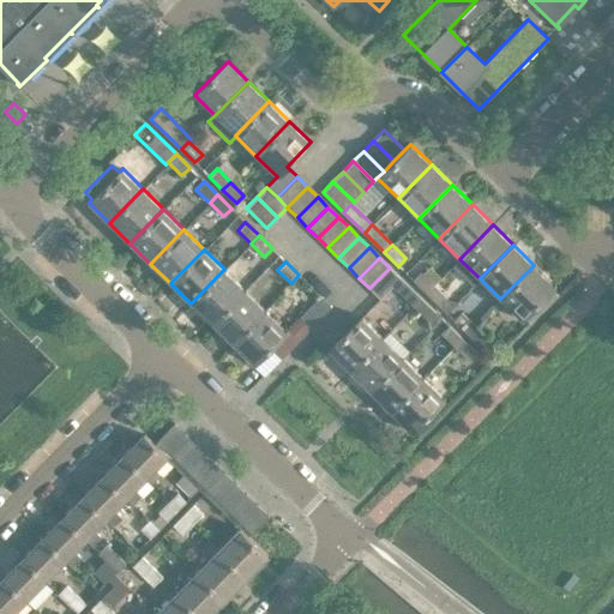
[(555,286),(534,265),(500,299),(522,319),(524,315),(529,320),(557,293),(552,288),(555,286)]
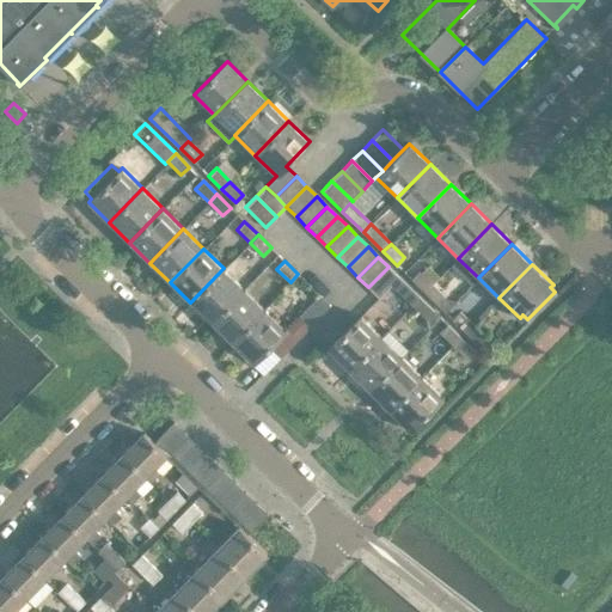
[(398,276),(389,267),(368,287),(379,298),(398,276)]
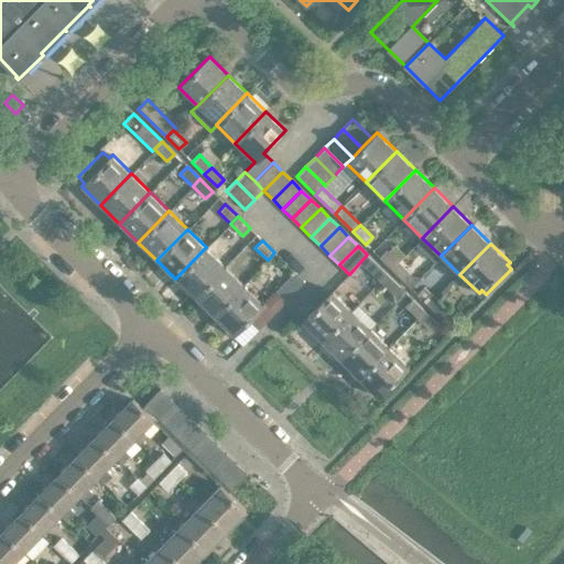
[(225,266),(206,247),(175,279),(194,297),(225,266)]
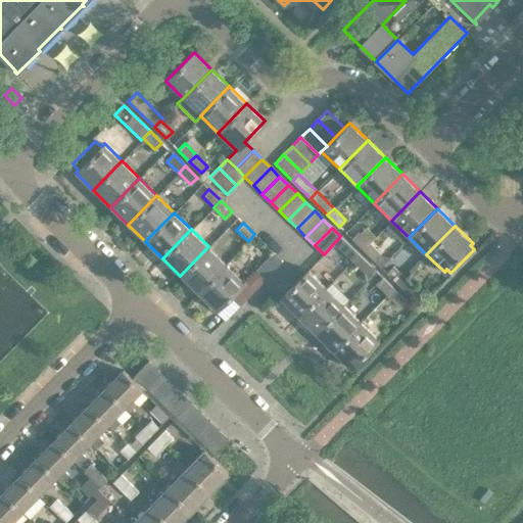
[(363,249),(369,243),(358,232),(351,238),(363,249)]
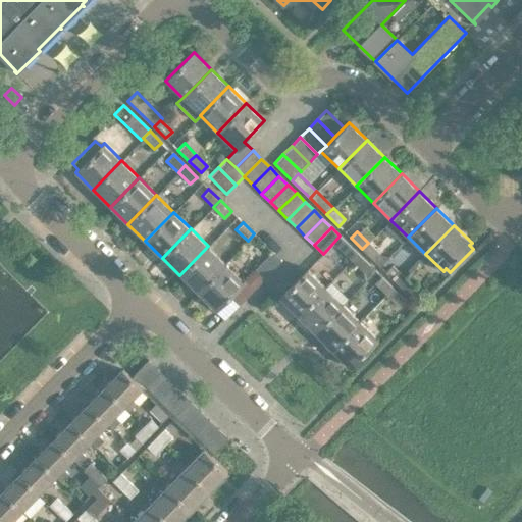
[(340,249),(351,260),(358,253),(347,243),(340,249)]
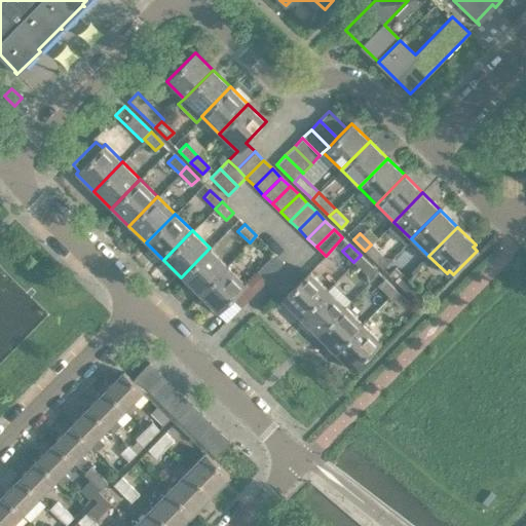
[(383,256),(371,245),(365,251),(376,262),(383,256)]
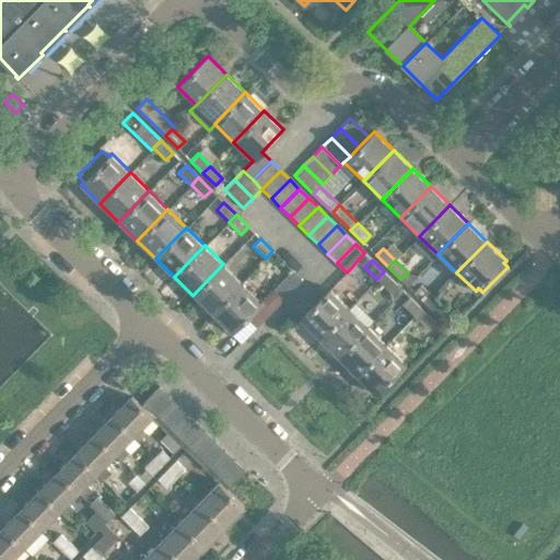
[(193,295),(211,314),(242,282),(223,264),(193,295)]
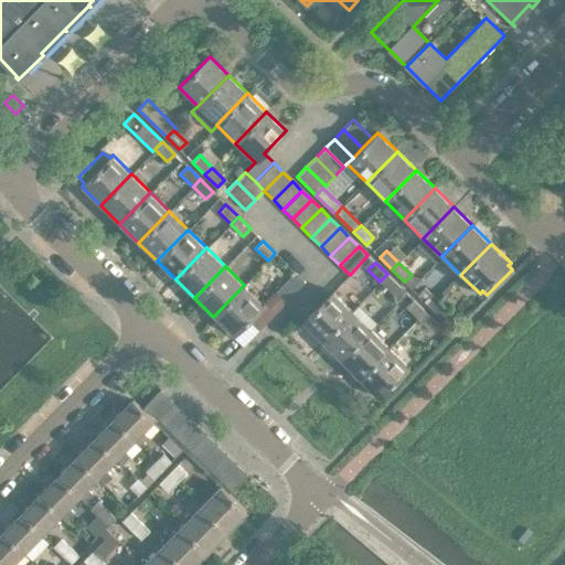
[(295,273),(276,291),(286,300),(305,281),(295,273)]
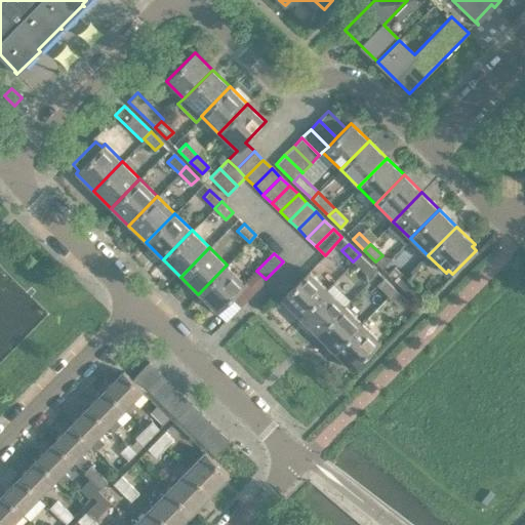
[(360,254),(353,261),(365,273),(371,267),(360,254)]
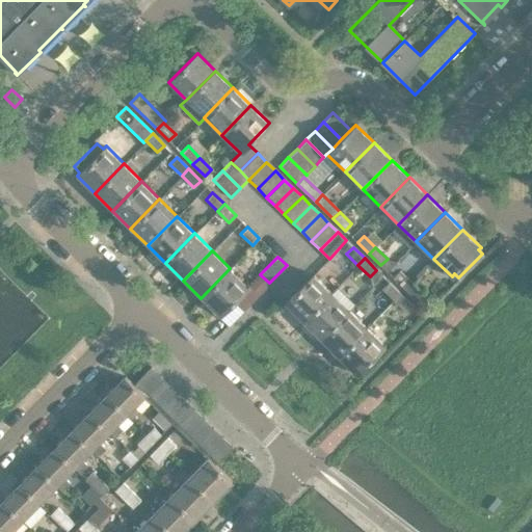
[(260,274),(248,286),(230,268),(201,298),(219,316),(233,301),(242,311),(269,283),(260,274)]
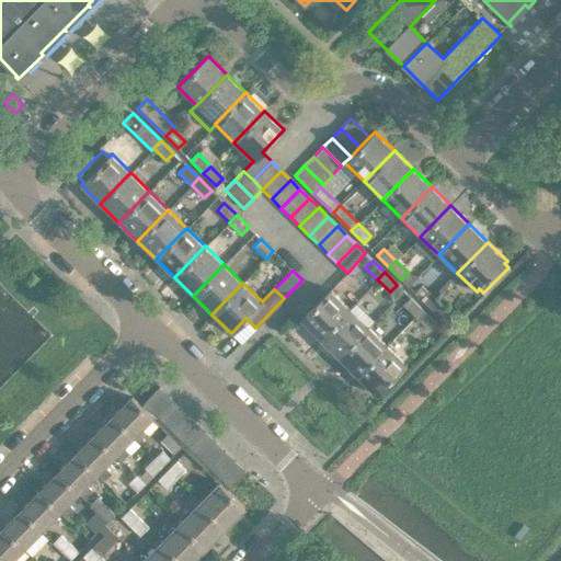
[(426,305),(434,297),(421,285),(414,293),(426,305)]
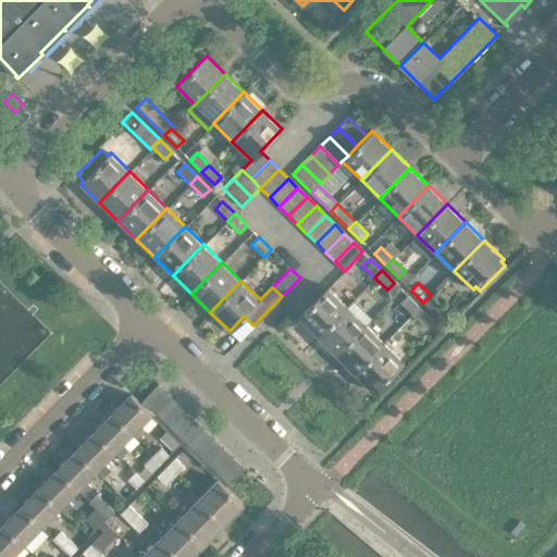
[(298,318),(317,336),(347,306),(329,287),(298,318)]
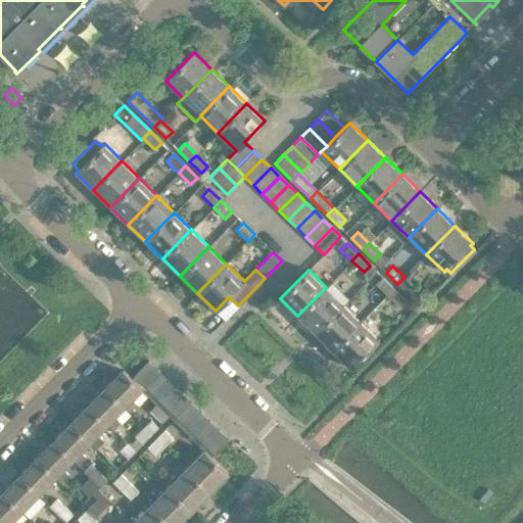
[(375,284),(386,295),(393,288),(382,277),(375,284)]
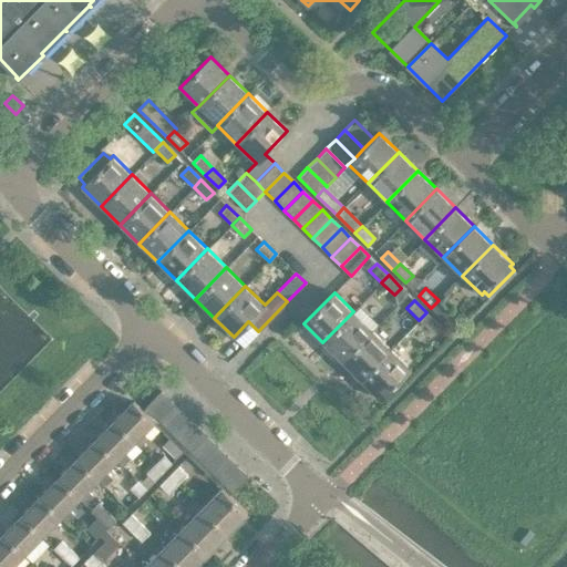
[(451,313),(439,300),(431,308),(444,320),(451,313)]
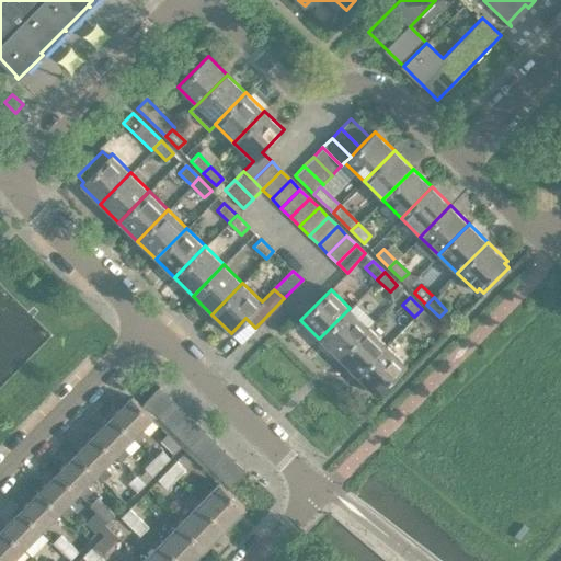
[(319,339),(325,345),(338,357),(368,327),(350,308),(319,339)]
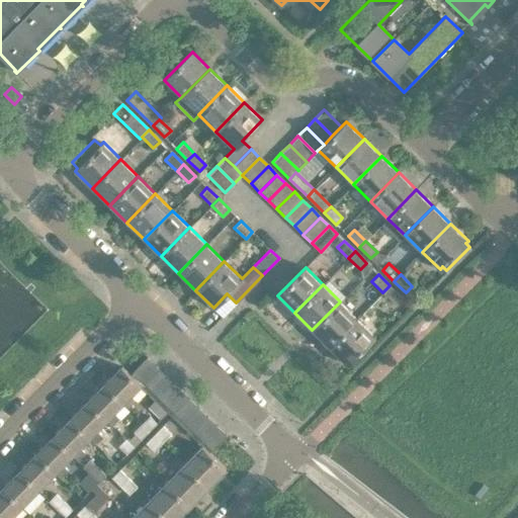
[(390,285),(382,292),(395,304),(401,296),(390,285)]
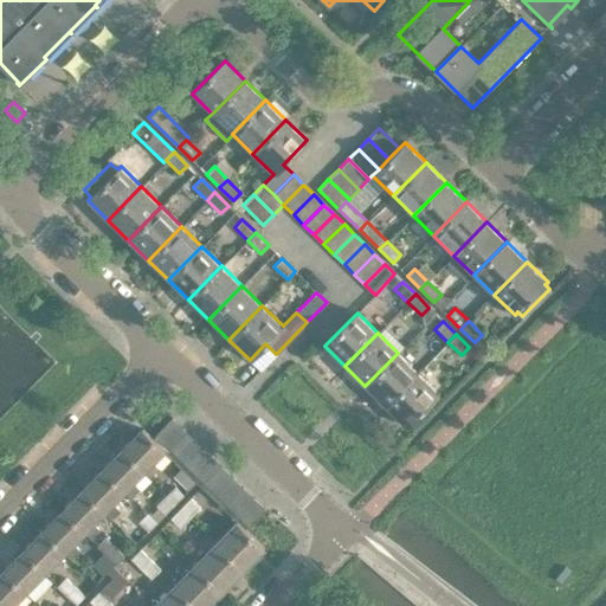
[(365,386),(385,406),(418,372),(398,353),(365,386)]
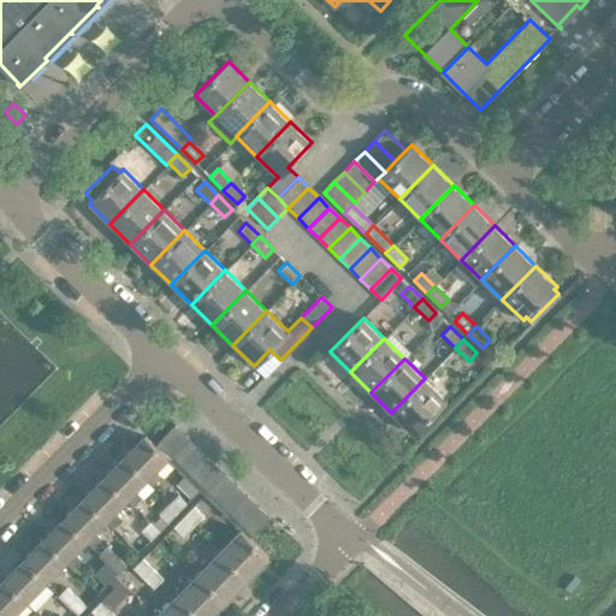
[(413,433),(446,398),(425,378),(391,413),(413,433)]
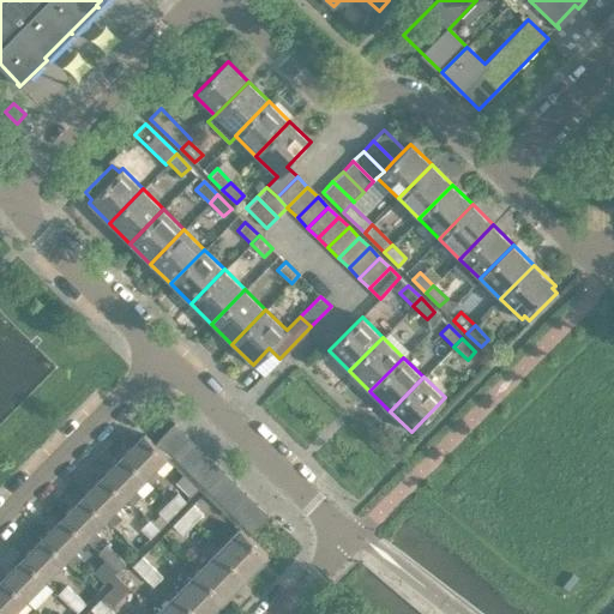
[(155,444),(164,455),(185,434),(174,423),(156,441),(157,441),(155,444)]
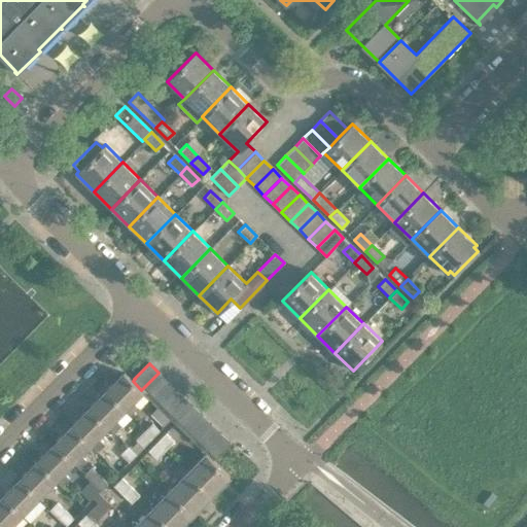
[(142,391),(141,390),(133,381),(124,373),(106,390),(125,410),(130,414),(136,408),(131,402),(142,391)]
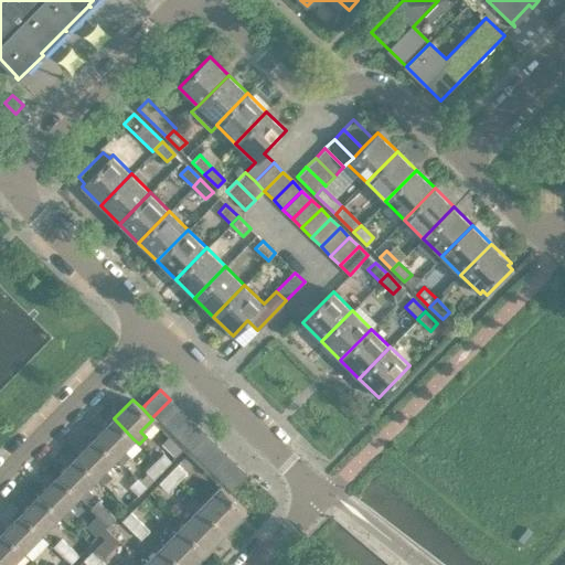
[(181,409),(170,400),(151,418),(152,419),(161,428),(181,409)]
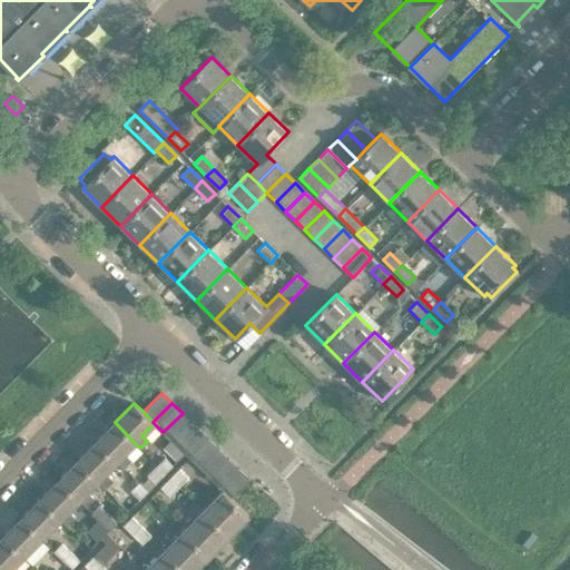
[(174,443),(193,423),(183,413),(163,432),(170,440),(174,443)]
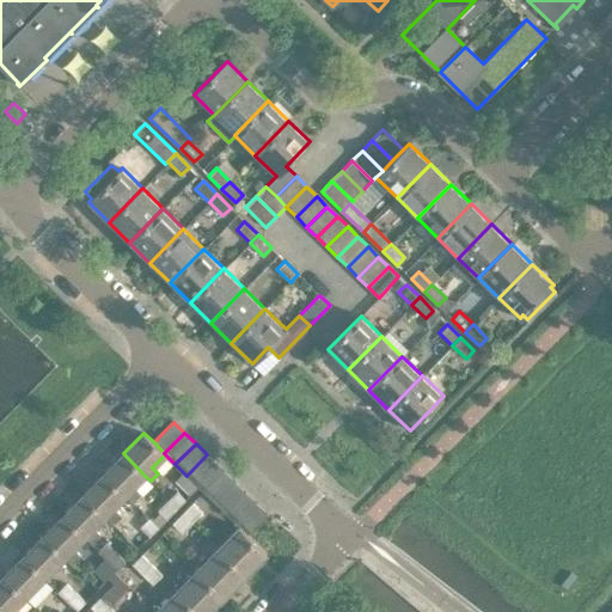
[(123,453),(103,473),(124,496),(133,503),(141,495),(133,488),(145,476),(123,453)]
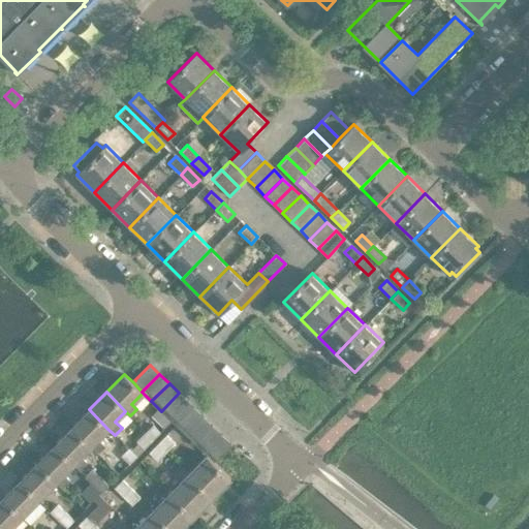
[(188,402),(179,393),(161,411),(170,421),(188,402)]
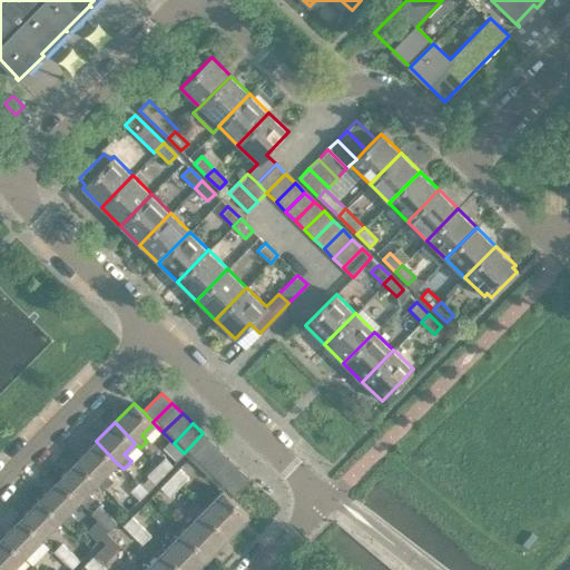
[(188,458),(199,468),(218,449),(208,439),(188,458)]
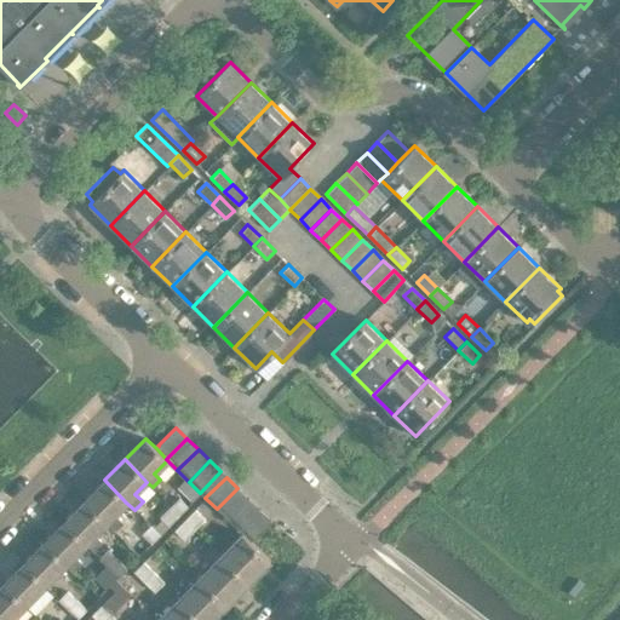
[(200,493),(189,482),(185,478),(177,487),(191,501),(200,493)]
